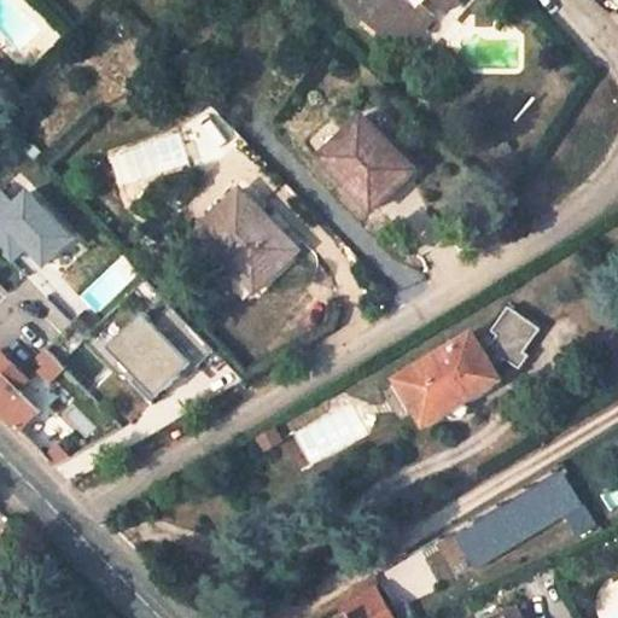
[(347,0),(389,36),(394,31),(404,41),(413,29),(418,33),(435,15),(423,5),(418,10),(406,0),(435,0),(448,11),(456,0),(347,0)]
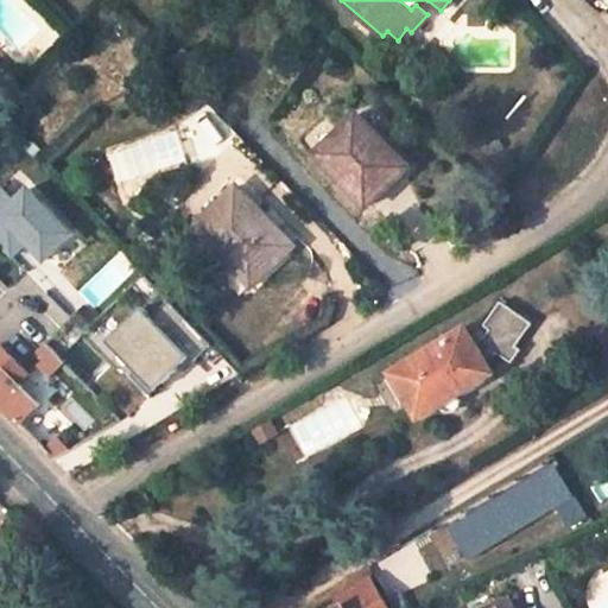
[(316,153),(367,206),(401,173),(381,151),(388,145),(359,113),(316,153)]
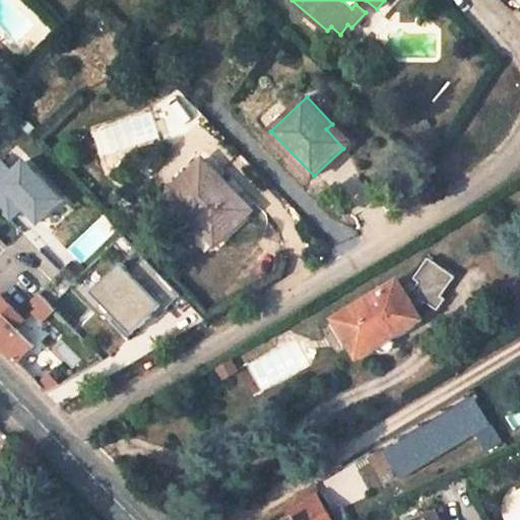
[(349,143),(332,124),(326,129),(343,148),(349,143)]
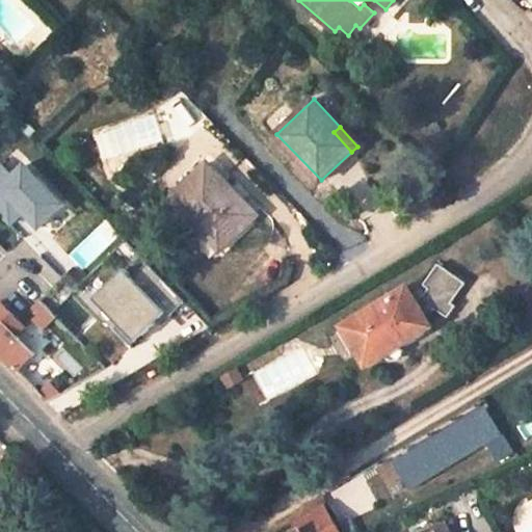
[(0,165),(0,203),(10,217),(22,208),(42,234),(72,211),(33,161),(14,177),(3,163),(0,165)]
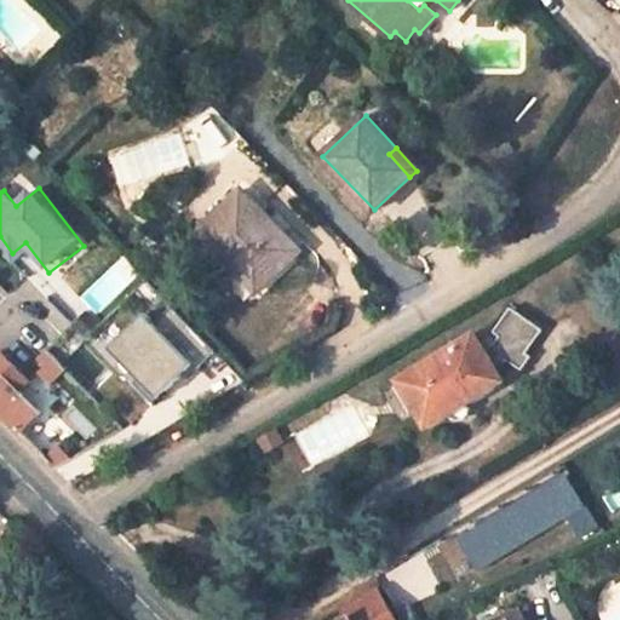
[(200,230),(258,291),(300,250),(242,189),(200,230)]
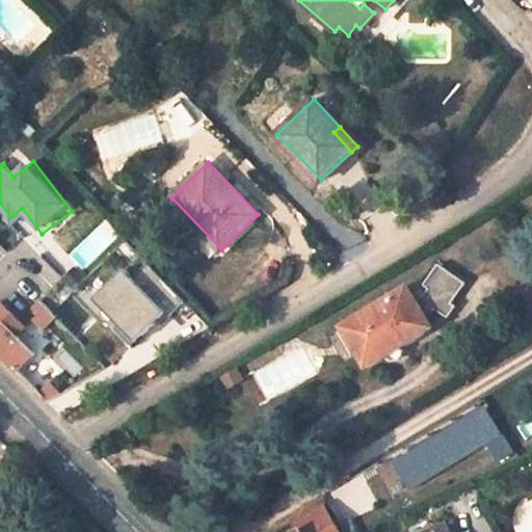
[(36,235),(15,256),(29,272),(50,250),(36,235)]
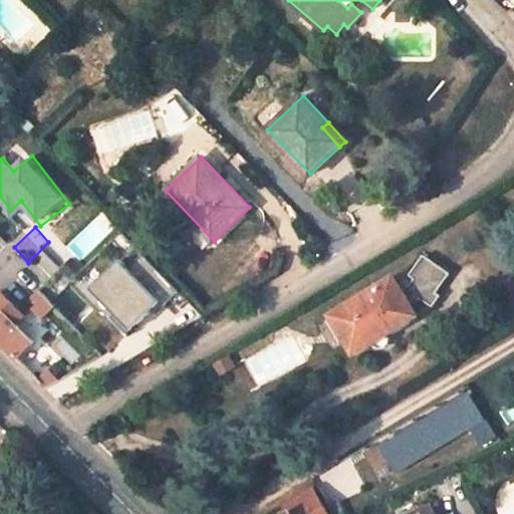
[(21,270),(54,305),(81,276),(48,242),(28,263),(21,270)]
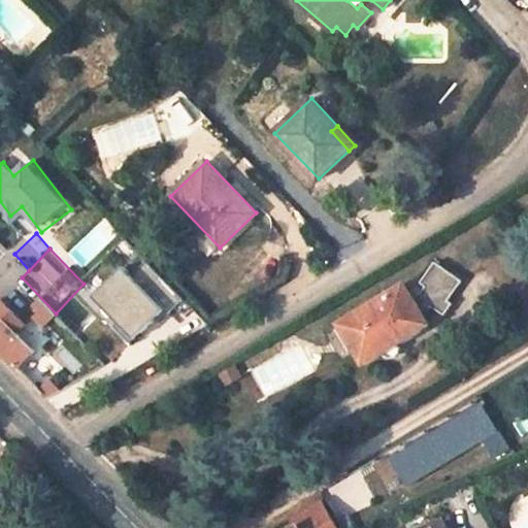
[(406,285),(341,324),(365,361),(428,322),(420,308),(428,303),(444,314),(454,303),(449,299),(462,281),(435,261),(422,282),(426,285),(422,293),(413,297),(406,285)]
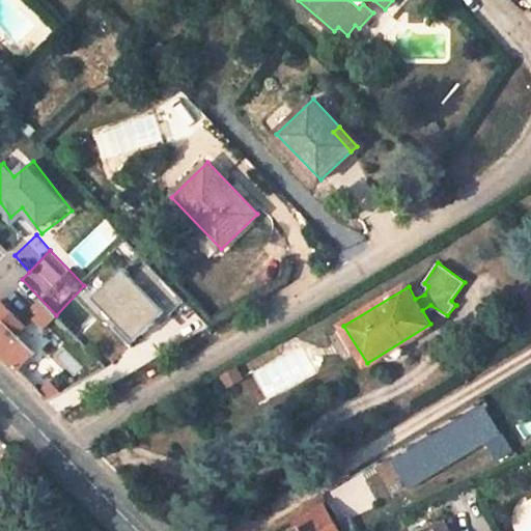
[(120,272),(90,298),(133,341),(162,313),(120,272)]
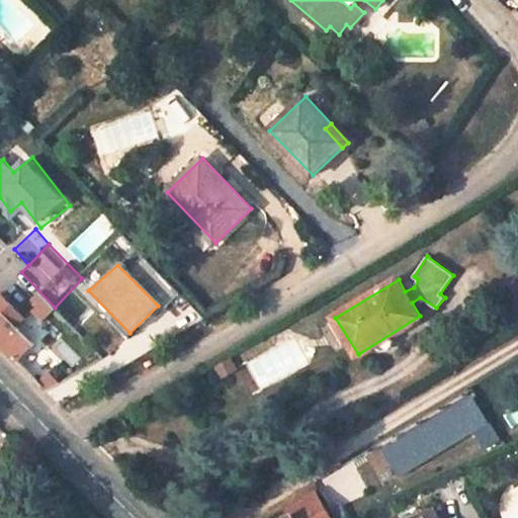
[(30,311),(6,285),(0,291),(0,294),(23,318),(30,311)]
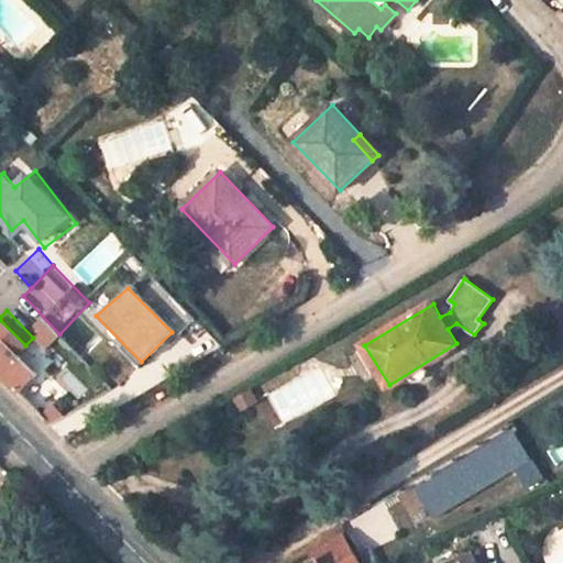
[(0,376),(18,394),(33,379),(37,375),(18,354),(25,345),(0,320),(0,376)]
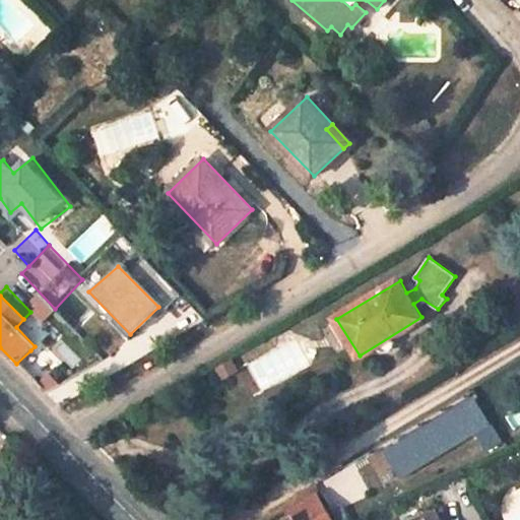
[(16,364),(55,403),(68,387),(30,350),(16,364)]
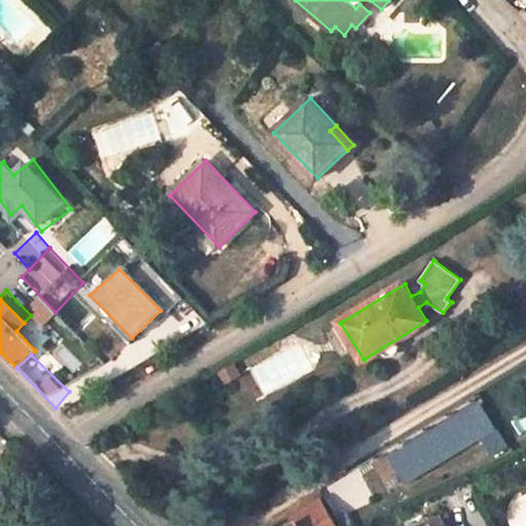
[(408,484),(483,439),(496,460),(511,453),(496,429),(481,403),(391,457),(408,484)]
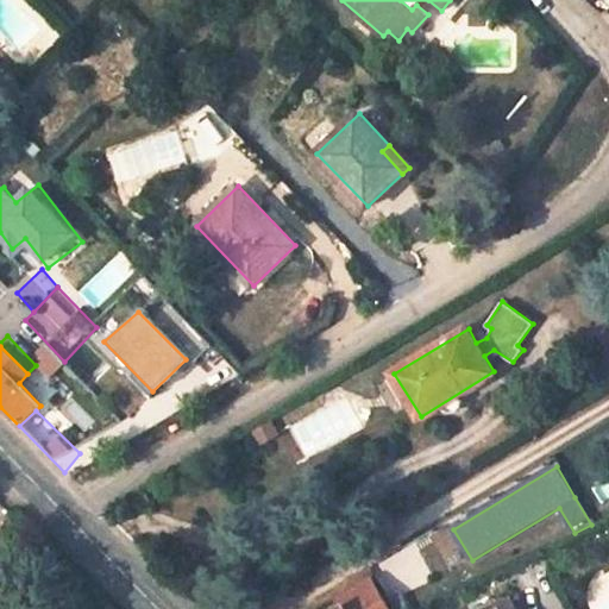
[(390,608),(374,581),(343,598),(346,606),(340,608),(390,608)]
